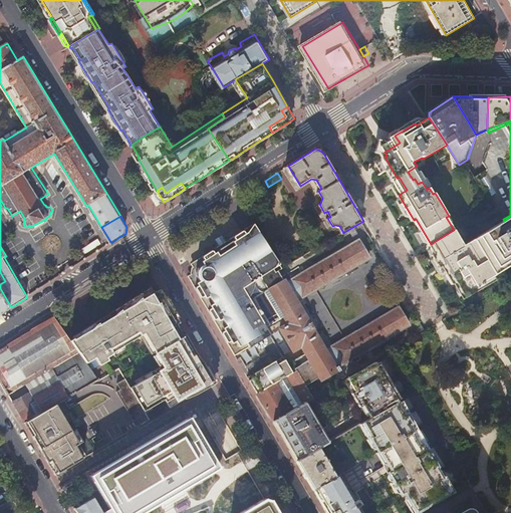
[(476,240),(497,276),(510,267),(510,232),(504,221),(503,219),(474,237),(476,240)]
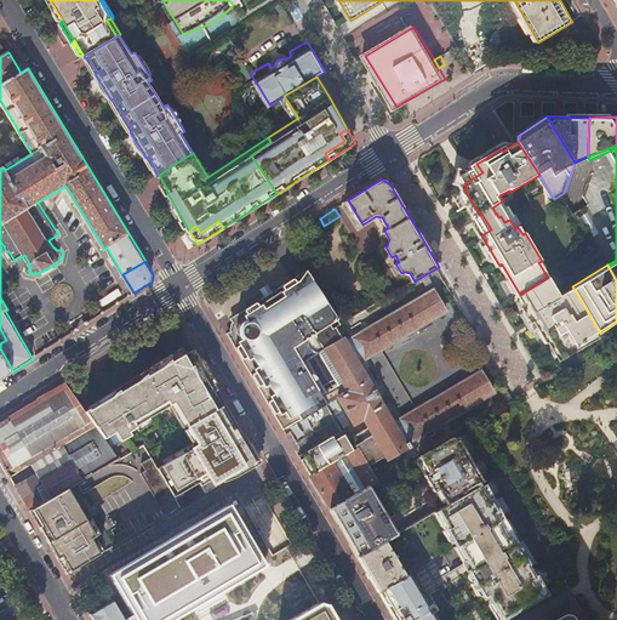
[(438,284),(446,279),(439,267),(416,280),(422,291),(436,282),(438,284)]
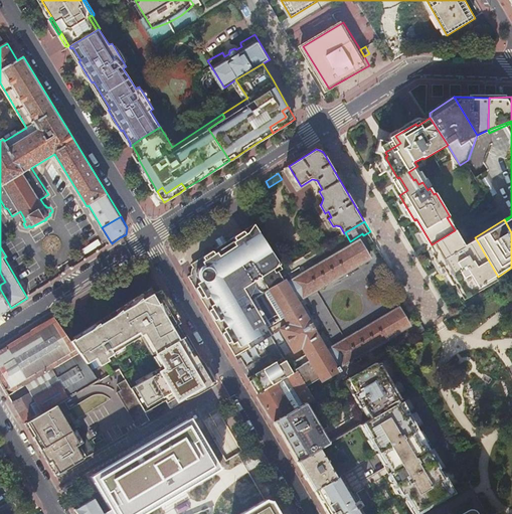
[(281,270),(285,268),(256,223),(193,264),(190,276),(192,280),(200,293),(206,303),(211,312),(281,270)]
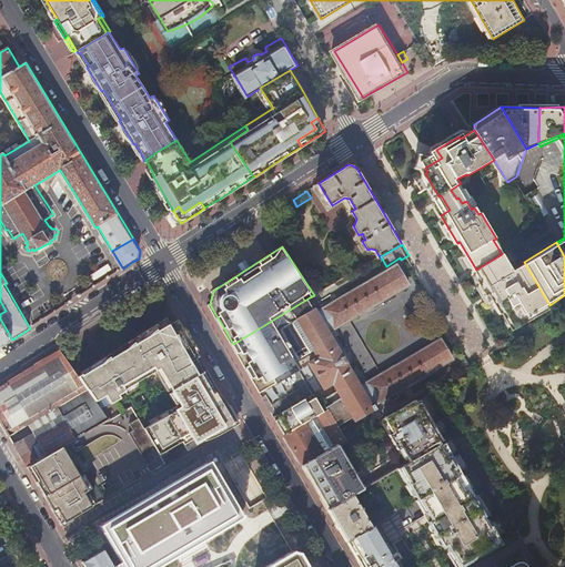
[(502,254),(476,270),(502,313),(506,311),(515,325),(550,305),(526,265),(513,273),(502,254)]
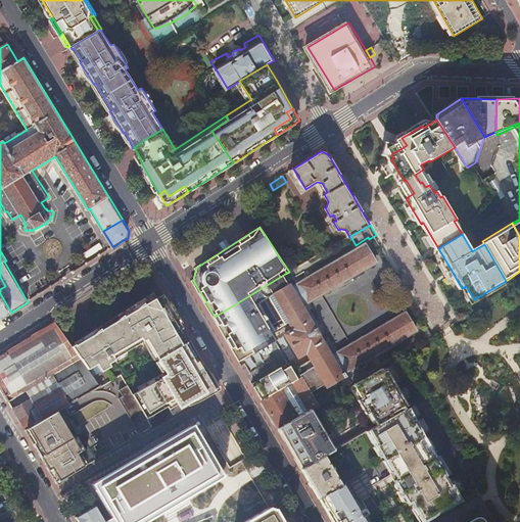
[(304,377),(314,391),(328,383),(330,386),(357,371),(355,367),(418,329),(408,313),(342,350),(312,299),(377,261),(368,243),(293,287),(285,274),(215,317),(241,362),(263,349),(263,350),(265,351),(267,351),(269,350),(270,349),(271,347),(270,344),(265,336),(273,332),(291,321),(295,329),(288,333),(301,357),(310,352),(314,360),(295,370),(291,363),(254,384),(264,400),(304,377)]
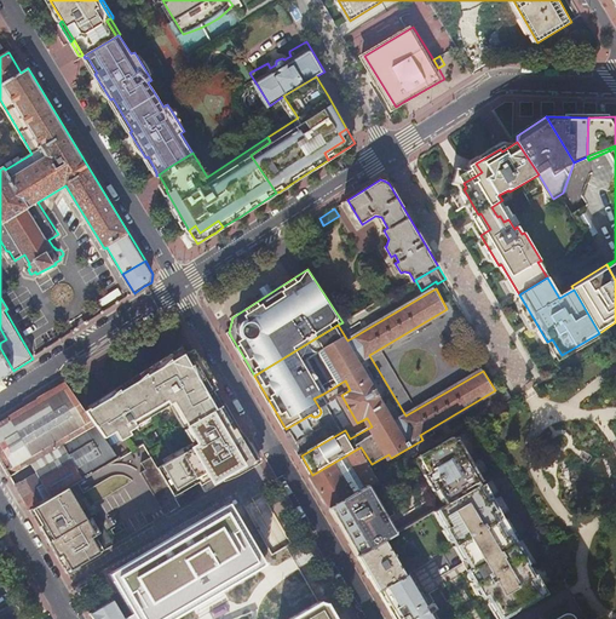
[(0,379),(13,371),(0,348),(0,379)]
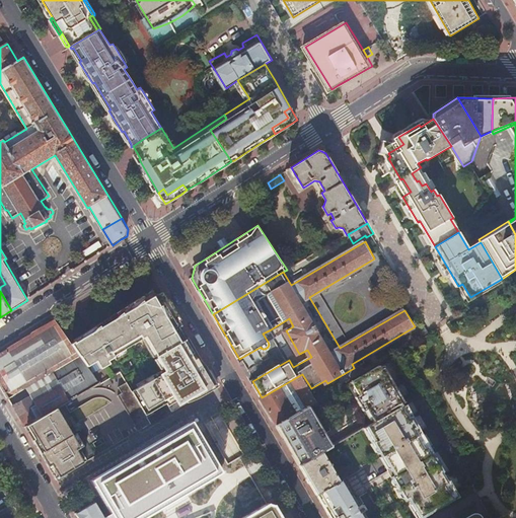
[(172,412),(218,385),(213,376),(194,344),(191,338),(188,340),(180,327),(183,325),(177,315),(174,316),(167,305),(170,303),(164,293),(152,299),(149,295),(108,320),(111,323),(77,343),(76,341),(73,344),(88,366),(97,360),(101,368),(111,363),(108,360),(117,356),(116,354),(146,336),(166,371),(133,390),(148,417),(154,414),(155,411),(167,403),(172,412)]
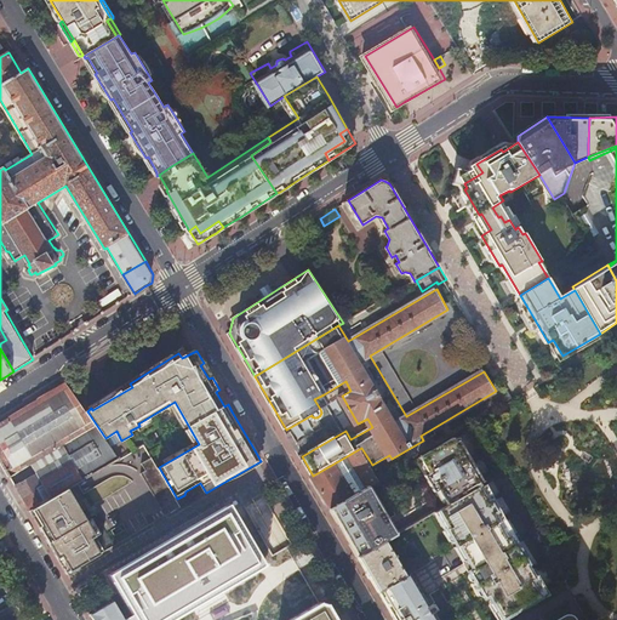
[(209,379),(212,377),(204,363),(200,365),(209,379)]
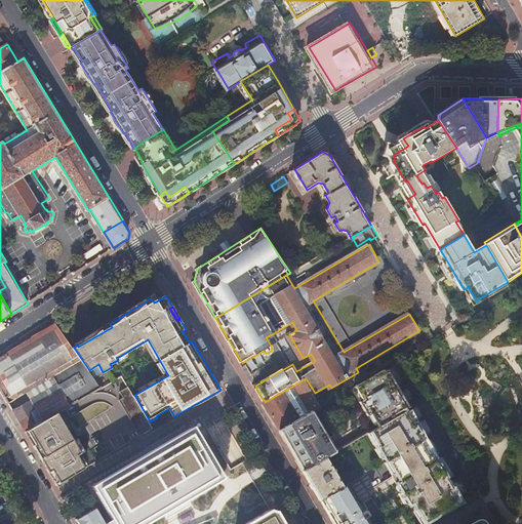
[(85,339),(77,345),(78,347),(112,327),(110,324),(85,339)]
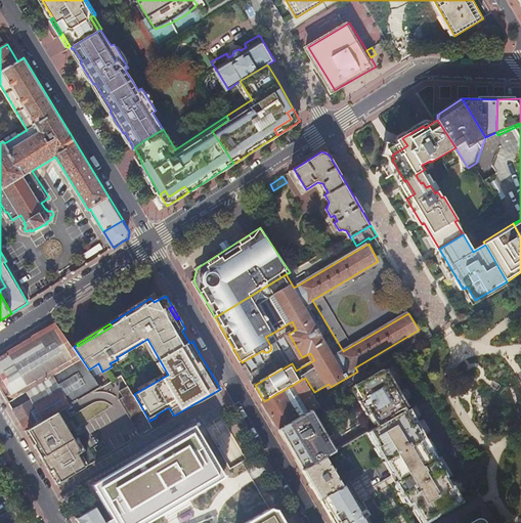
[(278,341),(273,333),(265,337),(270,345),(278,341)]
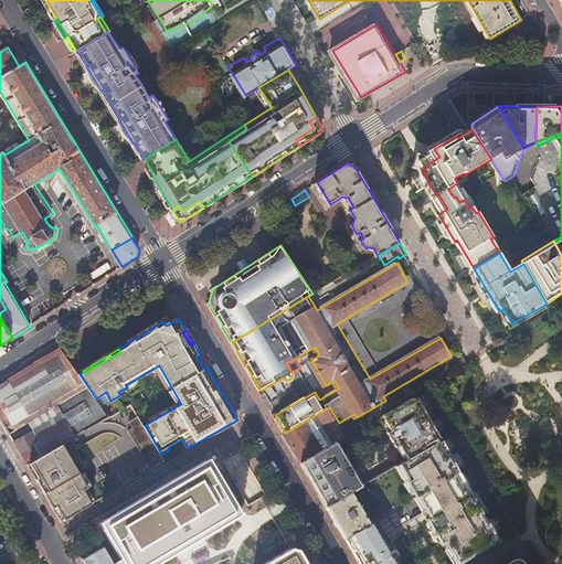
[(409,459),(438,443),(439,442),(415,397),(383,416),(392,428),(389,431),(393,438),(396,437),(409,459)]
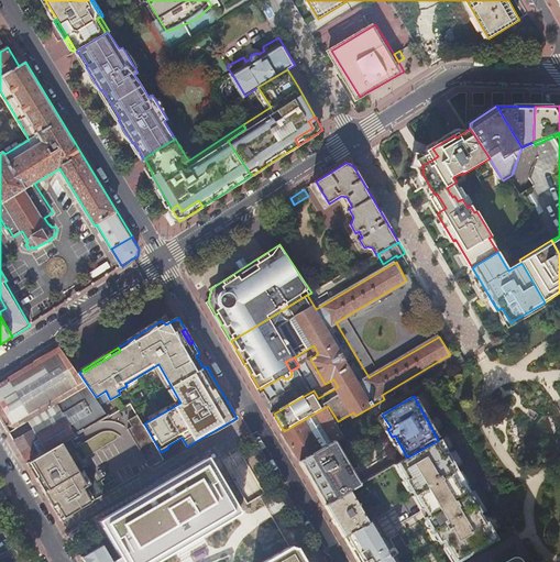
[(294,448),(303,462),(338,441),(347,436),(338,421),(328,406),(284,431),(285,433),(294,448)]
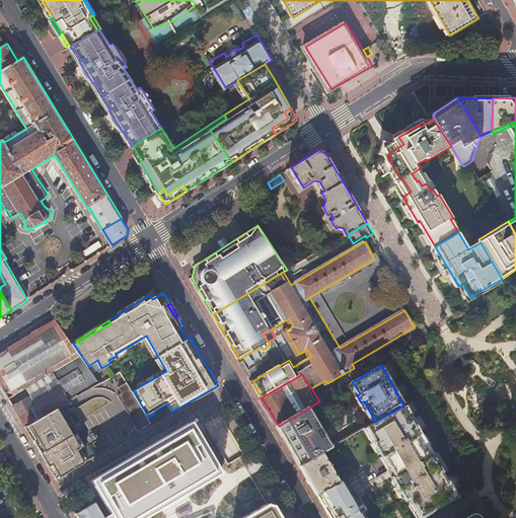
[(137,426),(141,423),(149,419),(148,417),(133,390),(128,382),(120,387),(123,393),(119,395),(137,426)]
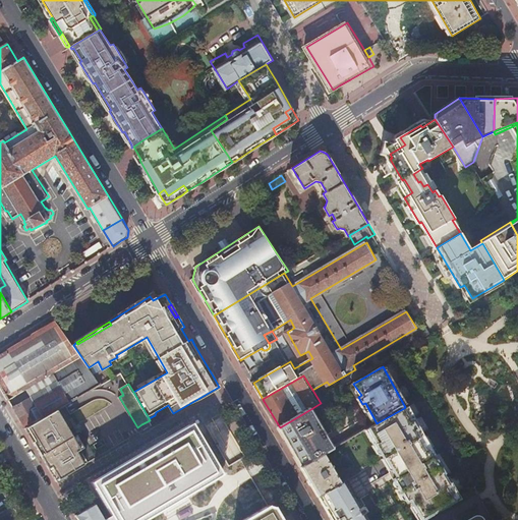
[(278,428),(280,427),(272,414),(264,401),(263,402),(278,428)]
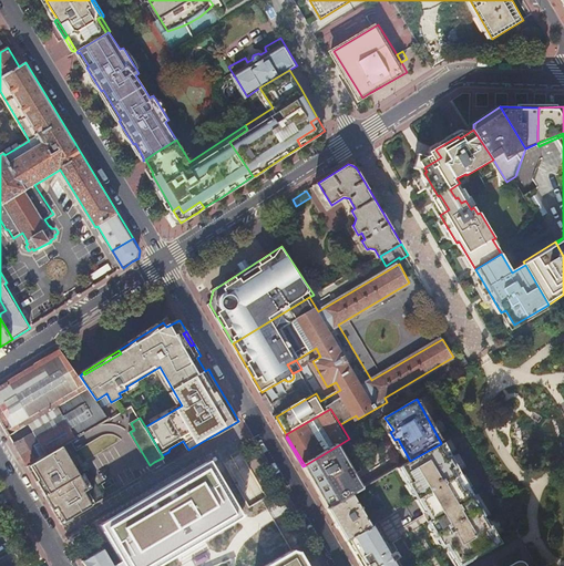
[(310,474),(330,507),(355,494),(366,486),(340,444),(305,465),(310,474)]
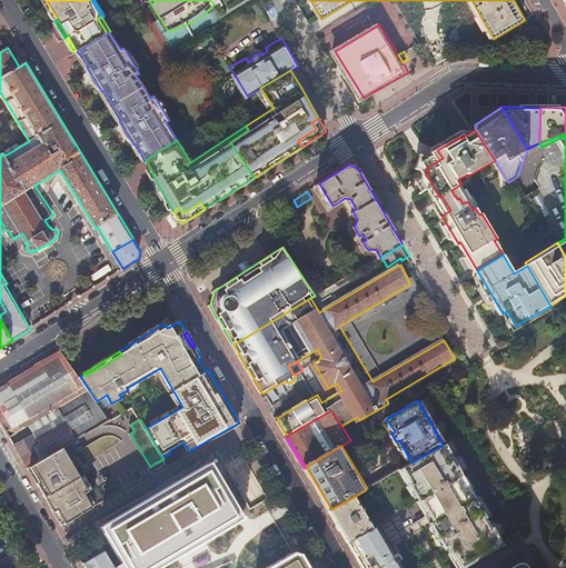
[(411,482),(421,499),(459,477),(454,467),(456,465),(449,454),(447,455),(442,446),(411,462),(405,467),(414,481),(411,482)]
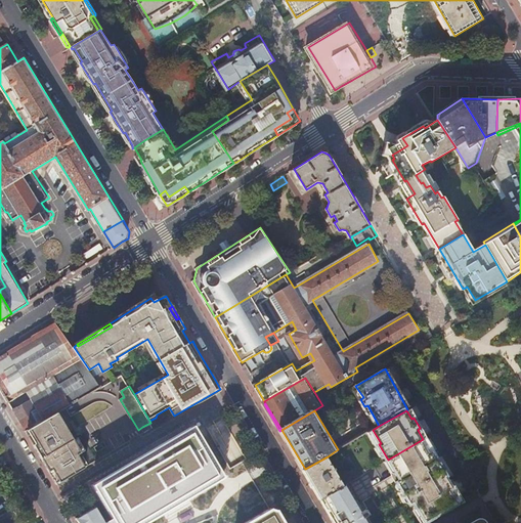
[(42,456),(58,483),(90,465),(58,412),(28,430),(27,430),(42,456)]
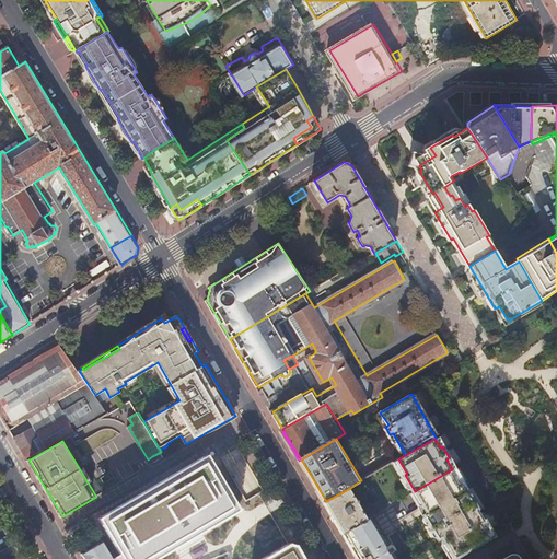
[(152,456),(155,463),(164,457),(161,452),(152,456)]
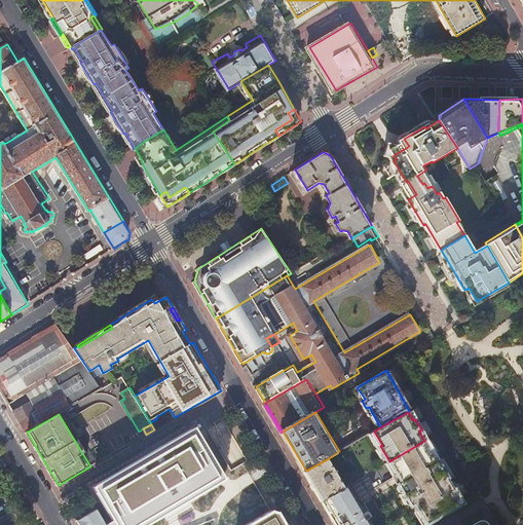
[(79,520),(81,524),(149,524),(227,479),(197,426),(192,429),(193,430),(100,485),(99,484),(94,487),(98,494),(103,491),(119,519),(108,524),(107,524),(98,510),(79,520)]
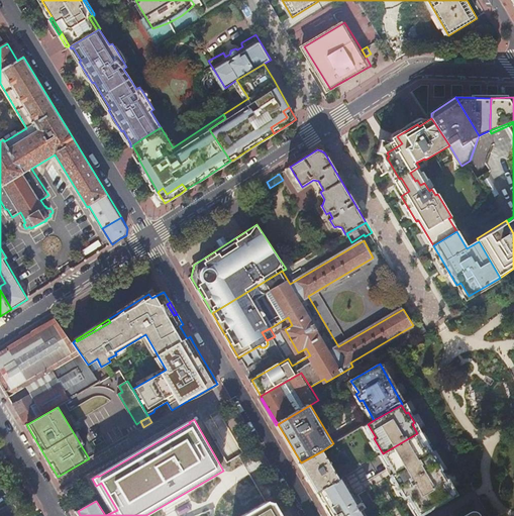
[(419,514),(452,495),(444,480),(447,478),(427,444),(424,446),(417,433),(383,453),(397,479),(395,481),(405,497),(408,495),(419,514)]
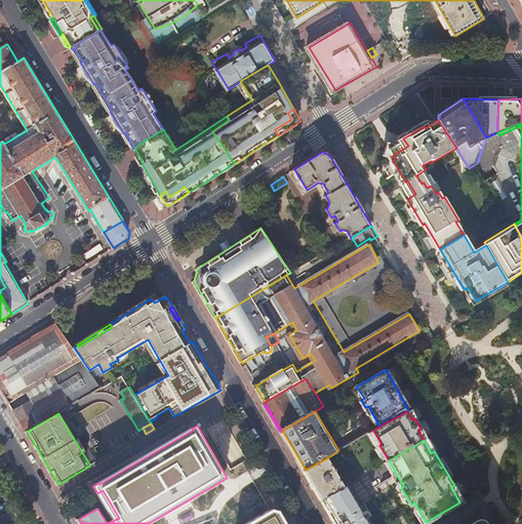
[(0,468),(10,462),(6,456),(0,459),(0,468)]
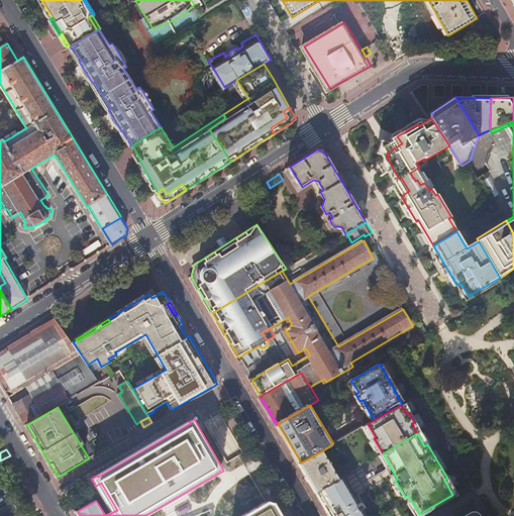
[(310,480),(318,492),(340,479),(323,450),(301,462),(310,480)]
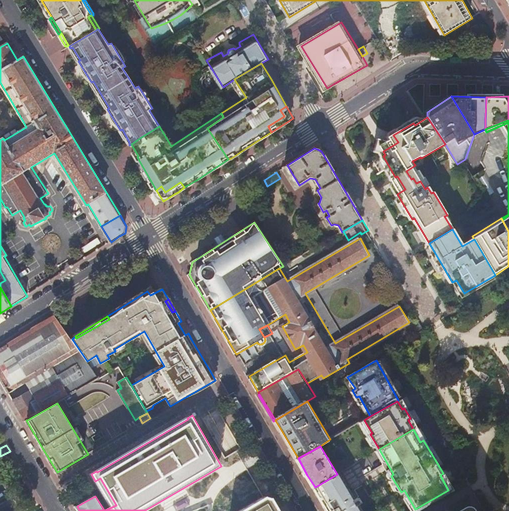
[(328,510),(366,510),(353,488),(349,490),(339,473),(337,474),(315,487),(328,510)]
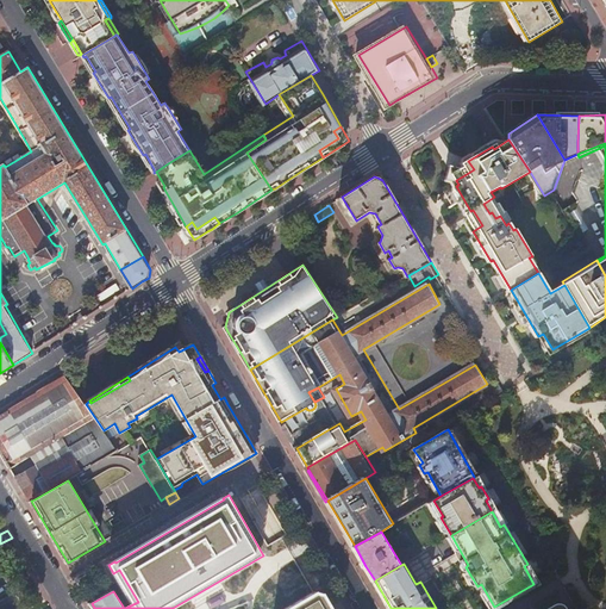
[(333,608),(325,594),(317,592),(288,608),(333,608)]
